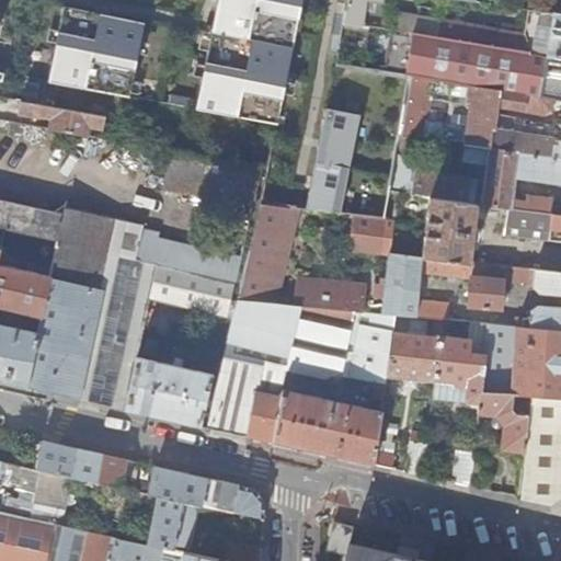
[(198,107),(278,124),(304,0),(241,0),(240,7),(220,2),(198,107)]
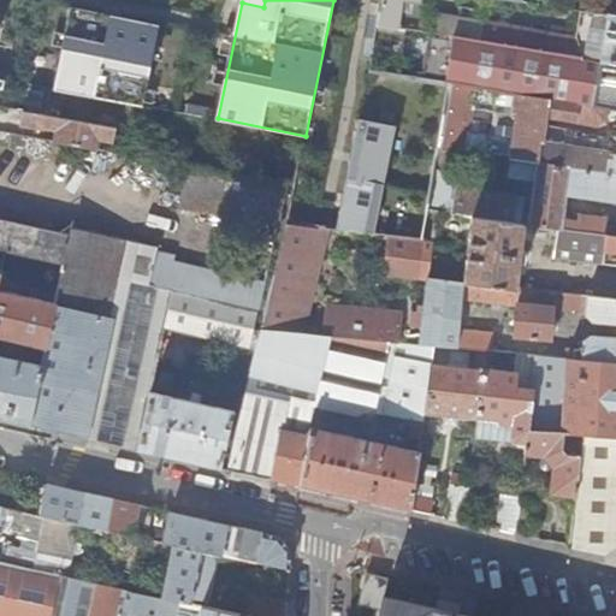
[(381,0),(378,25),(425,33),(426,21),(428,0),(381,0)]
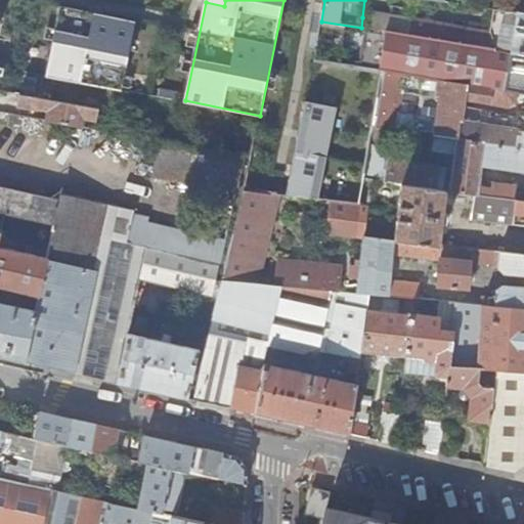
[(62,7),(49,78),(125,91),(138,20),(62,7)]
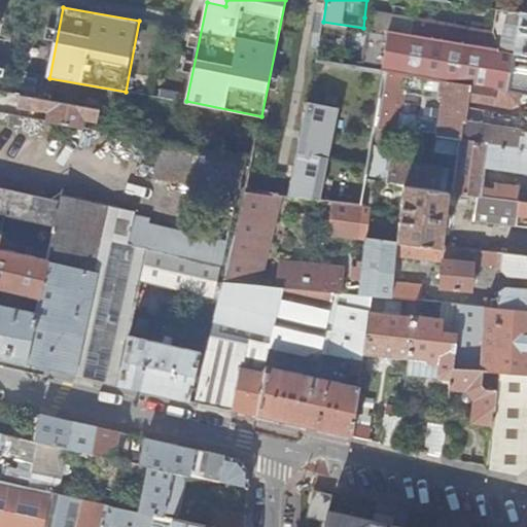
[(519,21),(520,13),(497,9),(496,18),(519,21)]
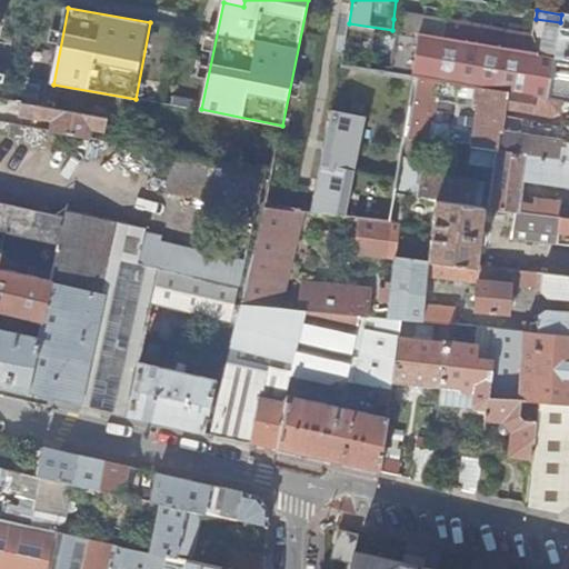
[(568,15),(561,15),(560,22),(536,19),(533,35),(425,18),(425,21),(401,18),(401,20),(393,19),(392,30),(395,30),(418,35),(419,35),(568,58),(568,15)]
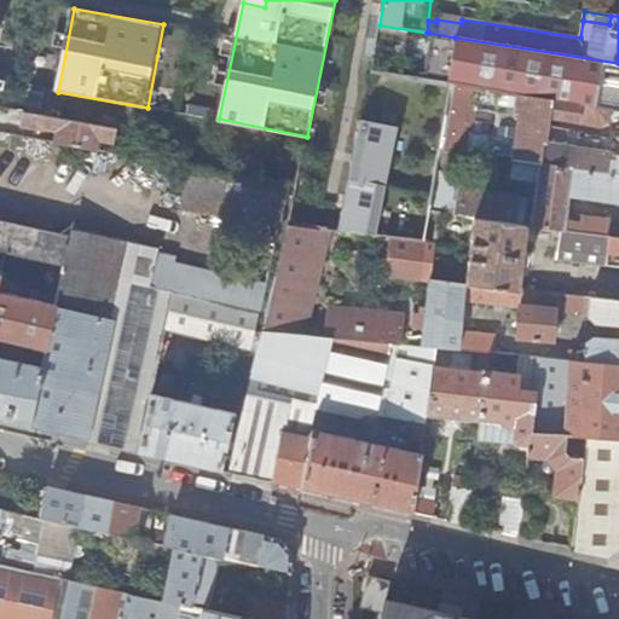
[(427,33),(380,25),(372,70),(422,77),(429,33),(427,33)]
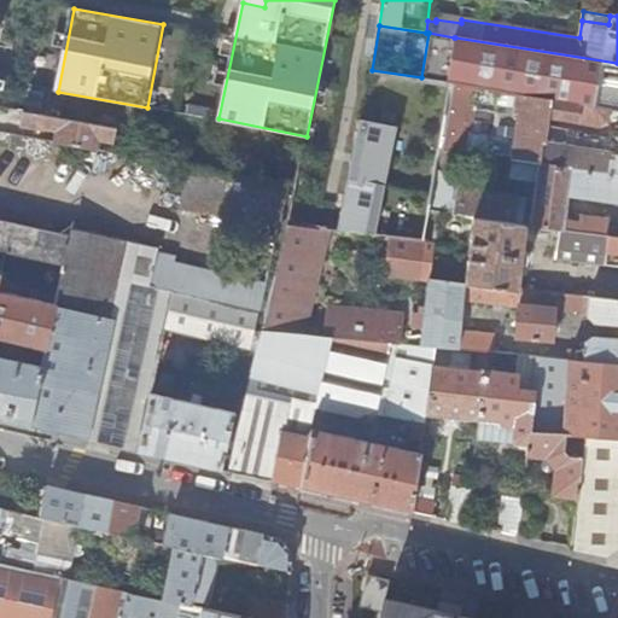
[(429,33),(421,77),(448,82),(455,38),(454,38),(429,33)]
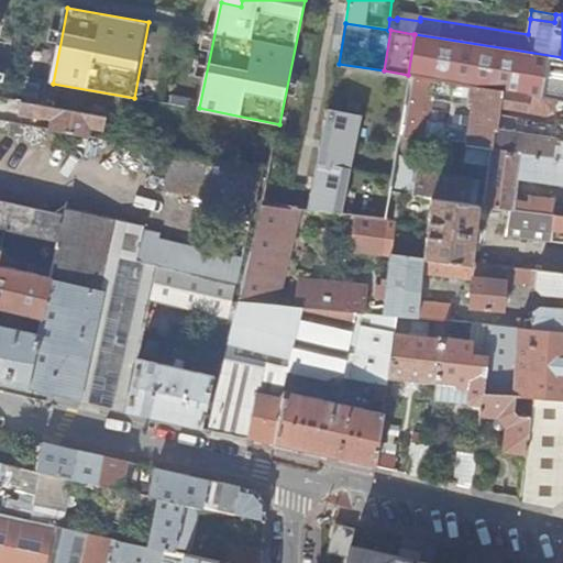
[(562,57),(415,34),(408,75),(411,76),(556,100),(562,101),(562,57)]
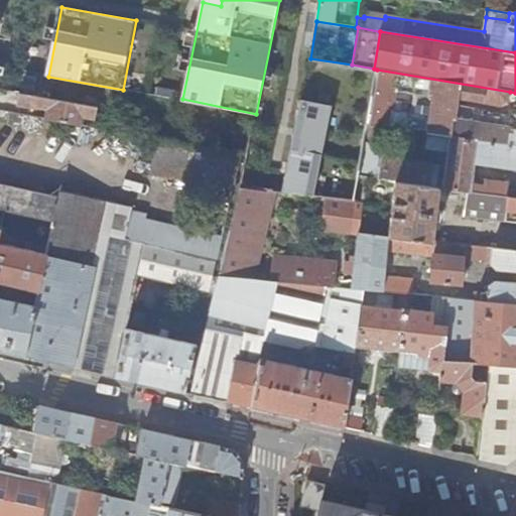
[(369,125),(390,128),(428,134),(515,145),(515,113),(501,114),(476,110),(475,122),(458,120),(459,108),(460,100),(501,106),(509,104),(510,92),(377,70),(369,125)]
